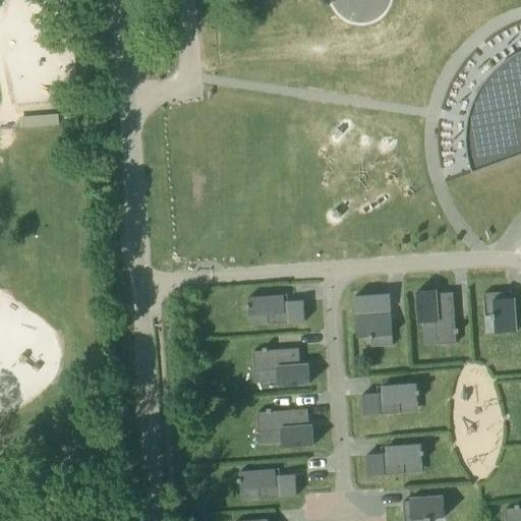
[(333,0),(334,1),(329,5),(341,18),(351,23),(362,25),(373,22),(383,16),(390,8),(392,0),(333,0)]
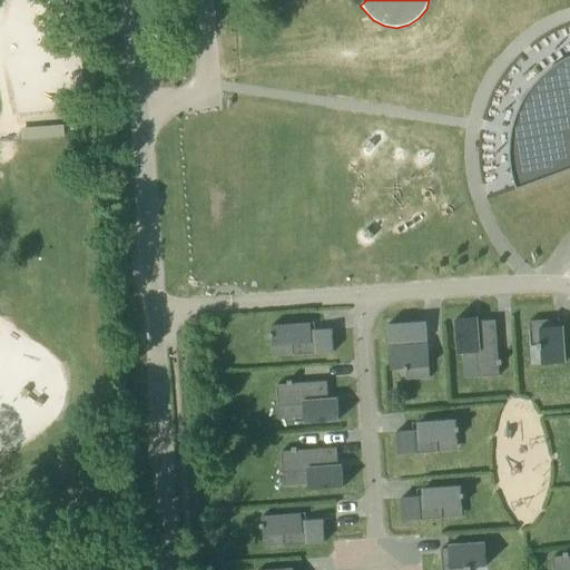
[(569,52),(562,57),(550,65),(542,72),(534,80),(530,87),(528,91),(524,96),(522,100),(520,106),(518,110),(516,116),(513,121),(512,127),(511,133),(511,138),(510,144),(510,149),(511,155),(512,160),(513,166),(514,172),(516,186),(517,190),(534,184),(569,170),(569,52)]
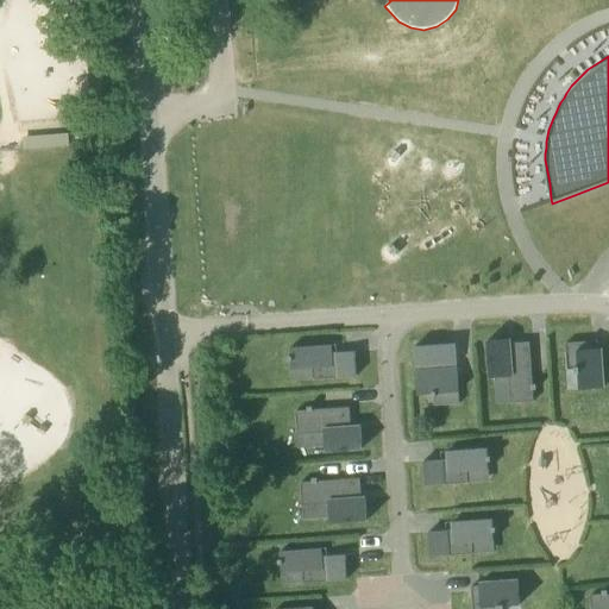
[(19,136),(19,150),(55,149),(55,135),(19,136)]
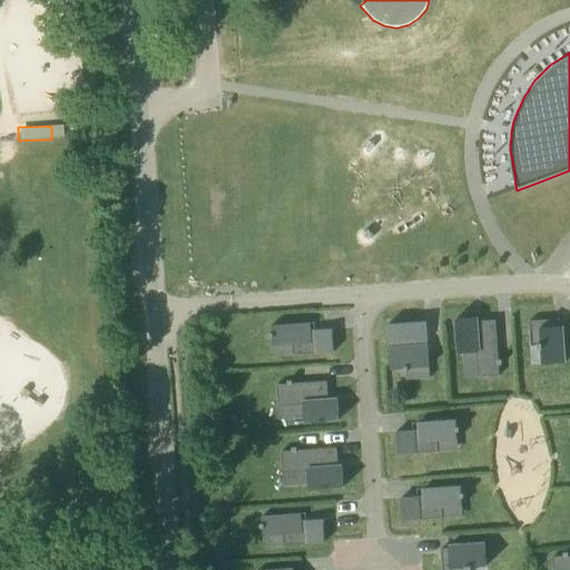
[(475,353),(478,377),(499,376),(498,365),(501,365),(501,361),(498,361),(495,321),(477,322),(477,318),(454,320),(458,354),(475,353)]
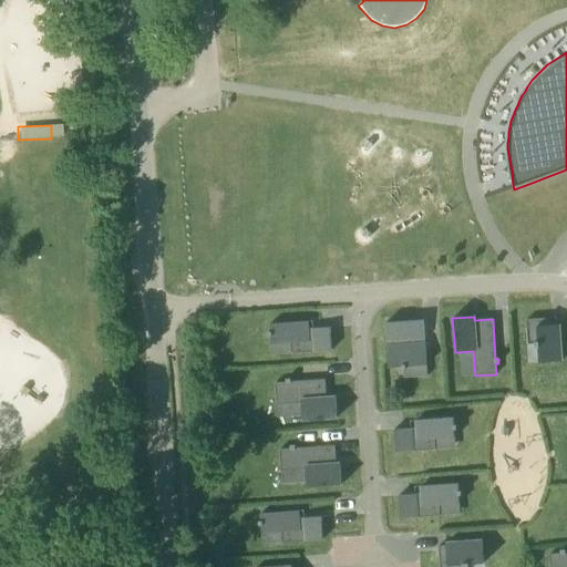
[(538,348),(539,363),(563,361),(559,325),(557,326),(556,318),(526,320),(527,329),(537,328),(538,342),(535,342),(535,348),(538,348)]
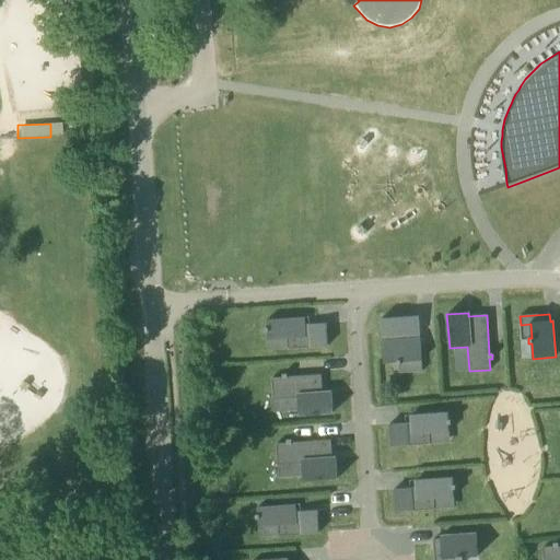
[(380,318),(383,363),(396,362),(396,364),(400,364),(399,362),(420,360),(418,316),(380,318)]
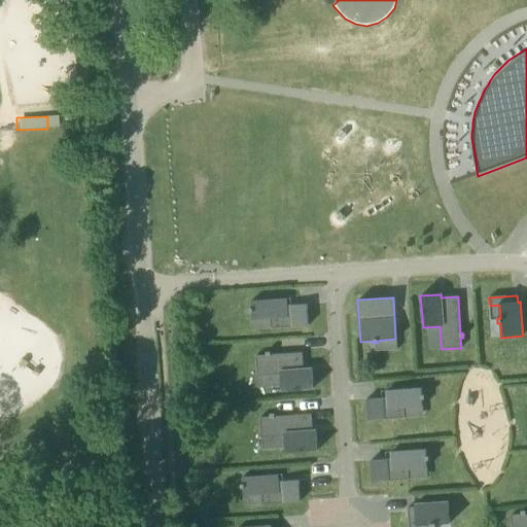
[(271,319),(272,328),(309,326),(307,305),(286,307),(285,300),(250,302),(251,309),(249,309),(249,313),(251,313),(252,320),(271,319)]
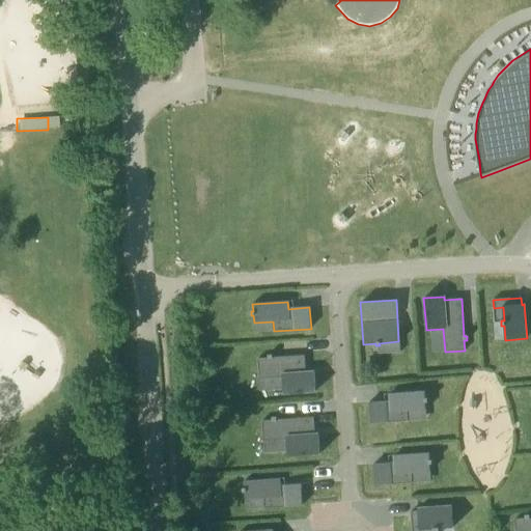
[(259,379),(282,378),(283,394),(315,392),(314,371),(306,372),(305,356),(272,358),(272,355),(267,355),(267,358),(257,359),(259,379)]
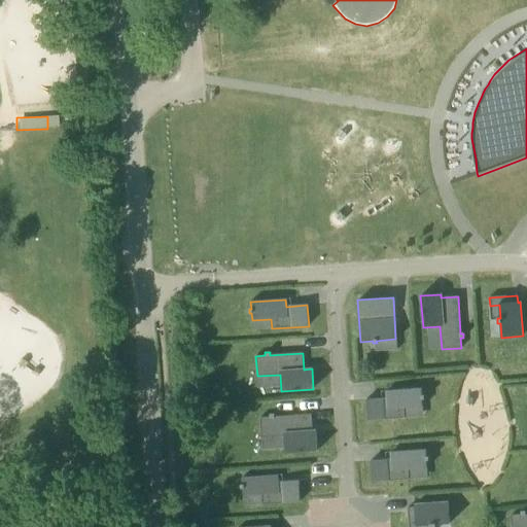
[(387,398),(365,399),(367,421),(403,418),(403,409),(422,407),(422,399),(424,399),(424,395),(421,395),(421,388),(386,391),(387,398)]
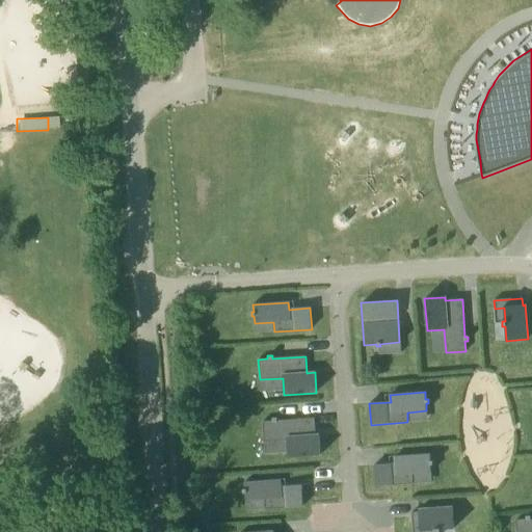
[(315,435),(314,418),(277,421),(276,418),(272,418),(272,421),(263,422),(264,442),(287,441),(288,457),(320,455),(319,435),(315,435)]
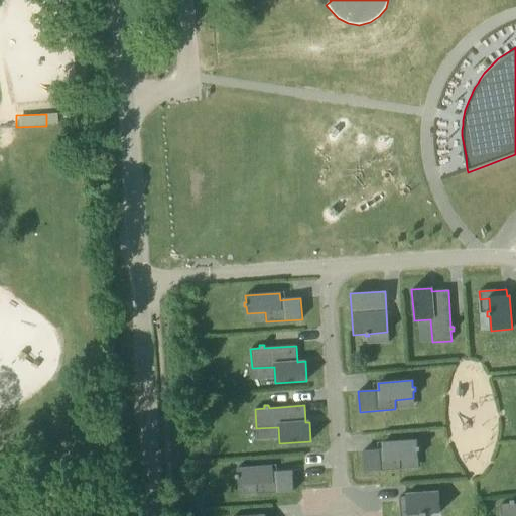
[(416,440),(383,442),(383,449),(363,452),(364,472),(400,470),(399,460),(417,459),(417,452),(419,452),(419,447),(417,447),(416,440)]
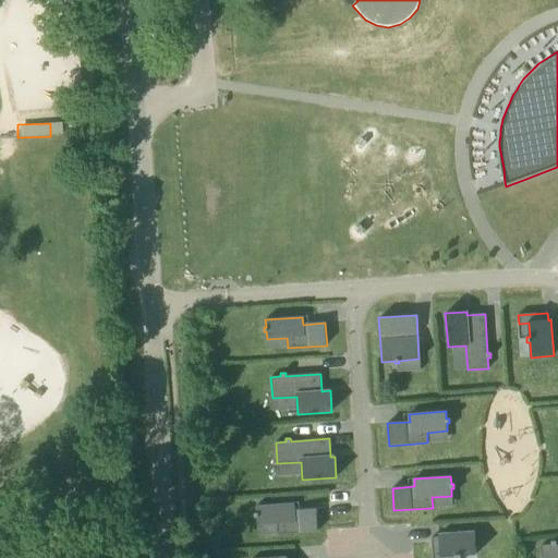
[(293,508),(315,507),(315,496),(293,498),(293,508)]
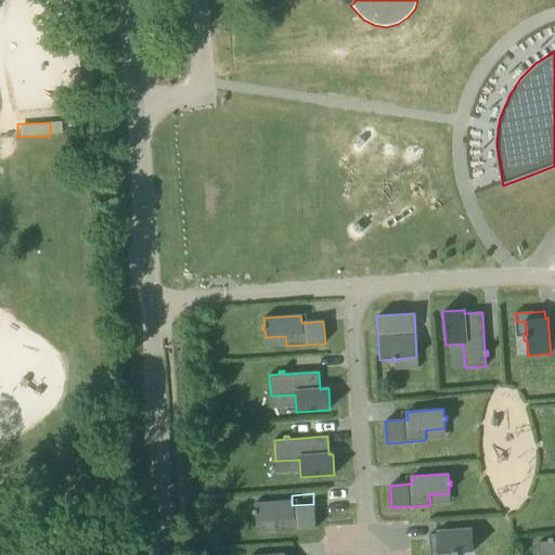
[(256,515),(257,523),(276,521),(278,532),(315,529),(314,506),(292,508),(292,501),(255,504),(256,512),(253,512),(254,516),(256,515)]
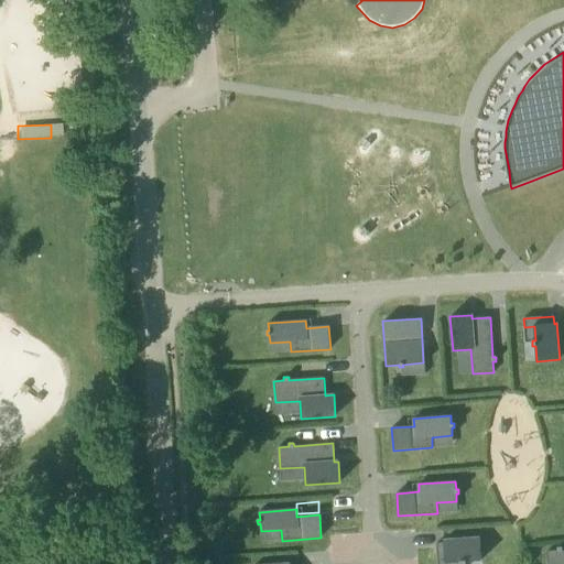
[(444,543),(436,543),(437,563),(445,563),(446,563),(461,562),(459,563),(466,563),(466,562),(481,561),(479,538),(444,540),(444,543)]
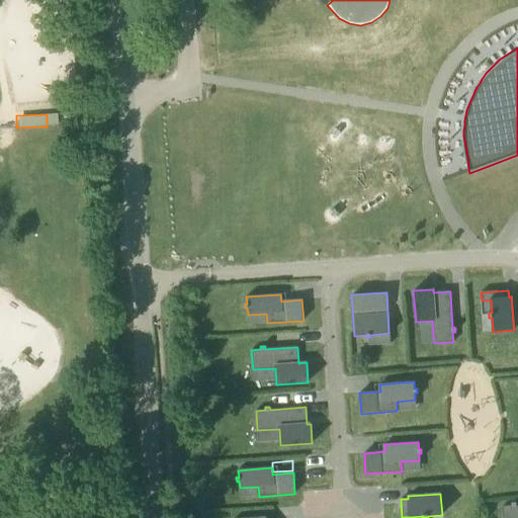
[(512,506),(502,506),(502,517),(517,517),(517,505),(516,505),(516,503),(512,503),(512,506)]
